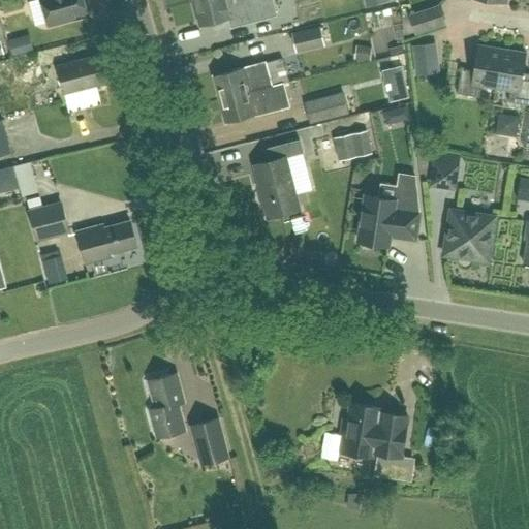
[(40,0),(48,25),(88,13),(84,0),(40,0)]
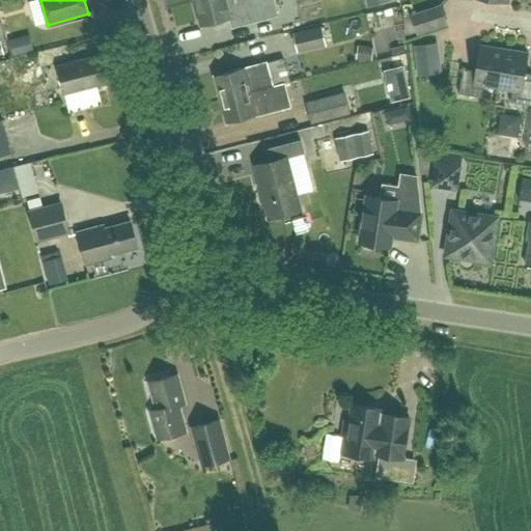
[(199,0),(194,1),(199,20),(202,19),(203,25),(229,18),(231,26),(277,14),(273,0),(199,0)]
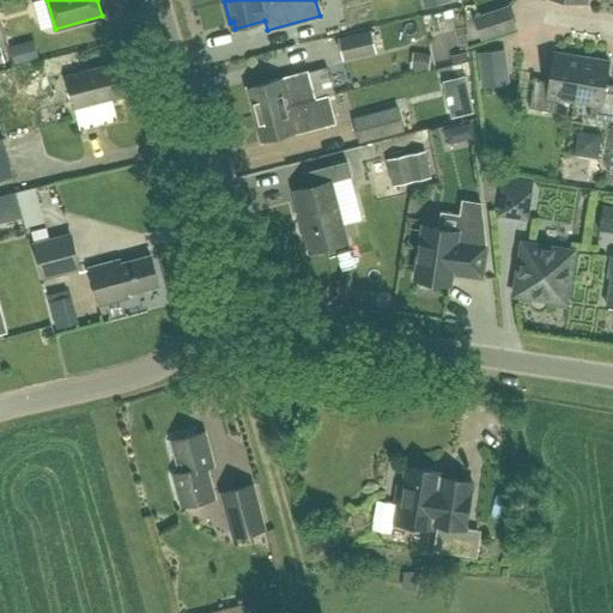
[(474,19),(481,40),(515,29),(509,7),(474,19)]
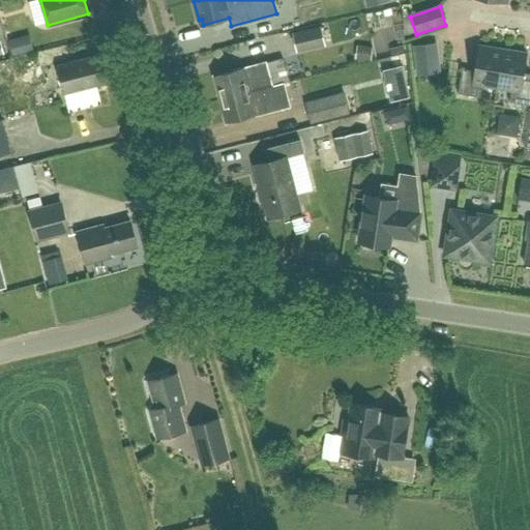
[(317,26),(292,32),(296,49),(320,42),(317,26)]
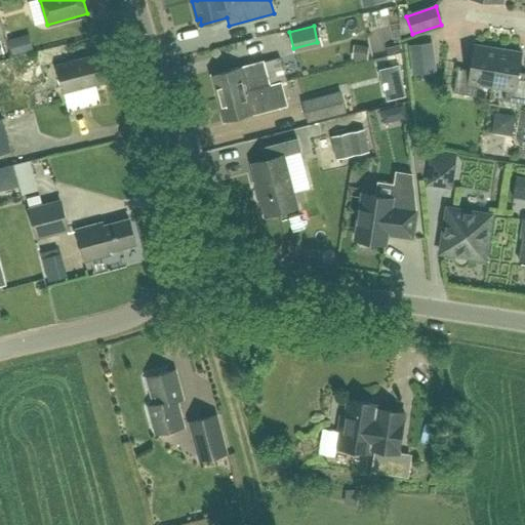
[(25,36),(9,40),(13,54),(29,49),(25,36)]
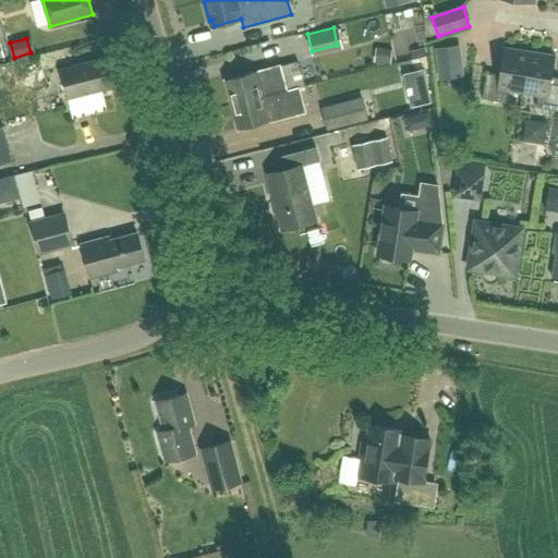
[(437,68),(463,64),(461,46),(435,49),(437,68)]
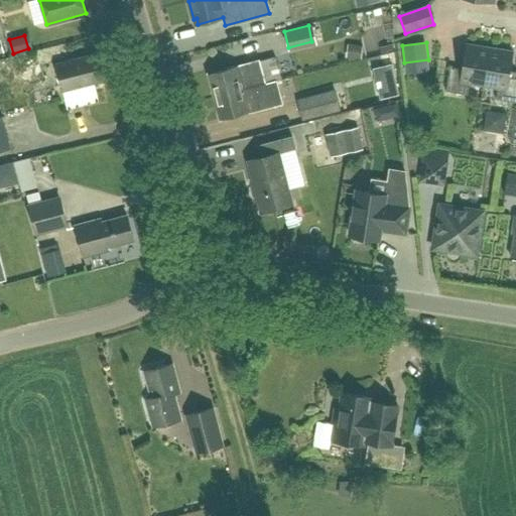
[(490,48),(466,44),(462,70),(449,68),(445,92),(467,96),(469,85),(483,87),(490,48)]
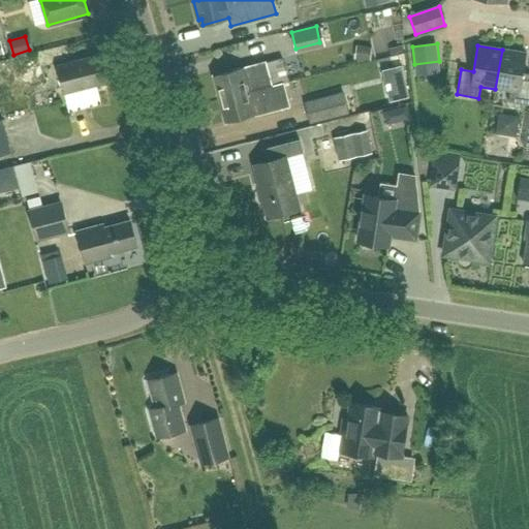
[(361,47),(360,58),(369,60),(370,48),(361,47)]
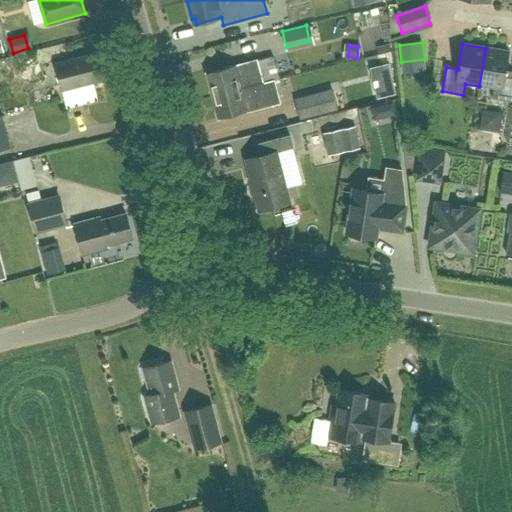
[(479,86),(493,88),(491,99),(511,102),(511,71),(506,71),(509,52),(486,48),(479,86)]
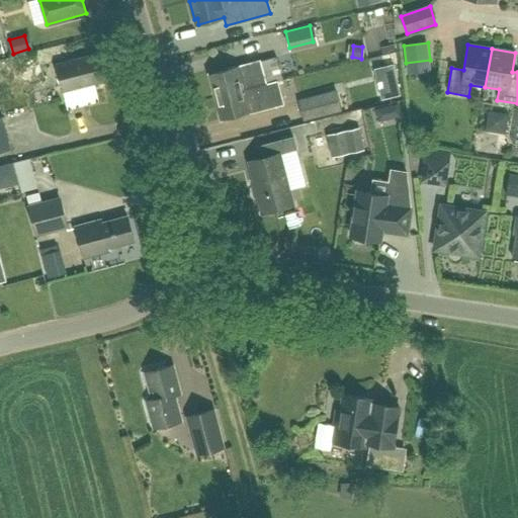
[(112,81),(111,76),(105,53),(57,65),(64,93),(112,81)]
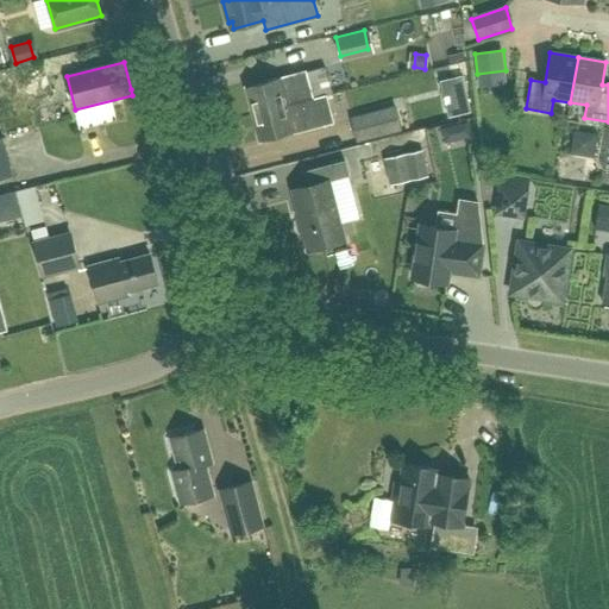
[(250,92),(248,92),(252,113),(288,104),(325,95),(332,94),(325,67),(307,71),(306,69),(249,85),(250,92)]
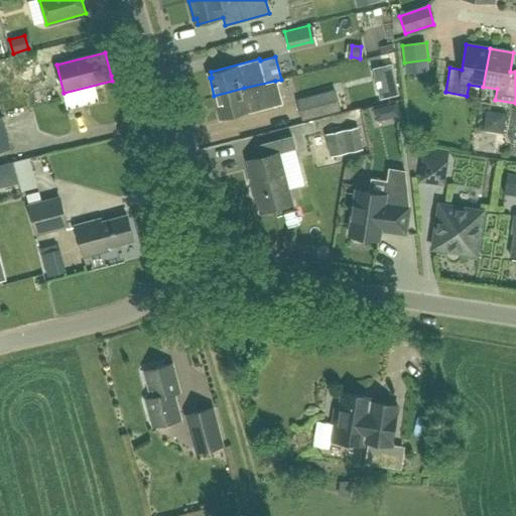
[(396,80),(378,84),(382,99),(400,95),(396,80)]
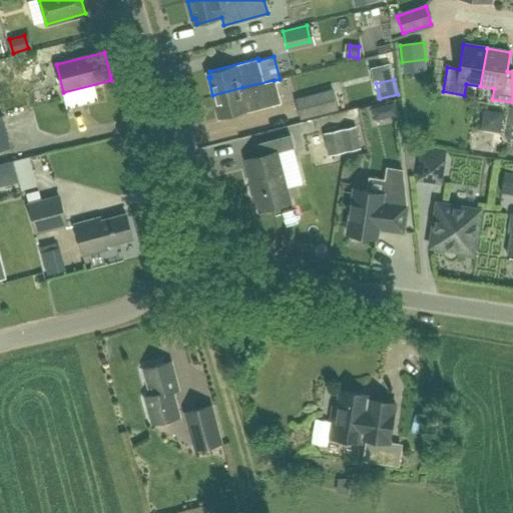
[(212,95),(217,112),(219,111),(221,117),(280,102),(274,80),(242,87),(212,95)]
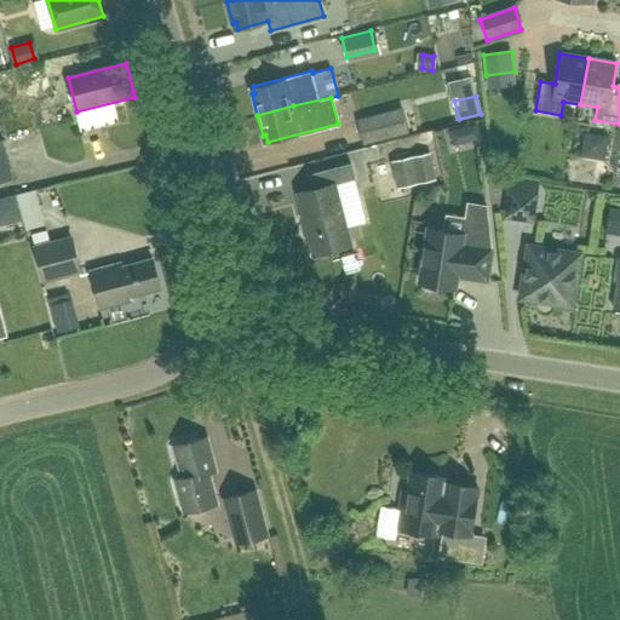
[(405,108),(359,120),(365,144),(411,132),(405,108)]
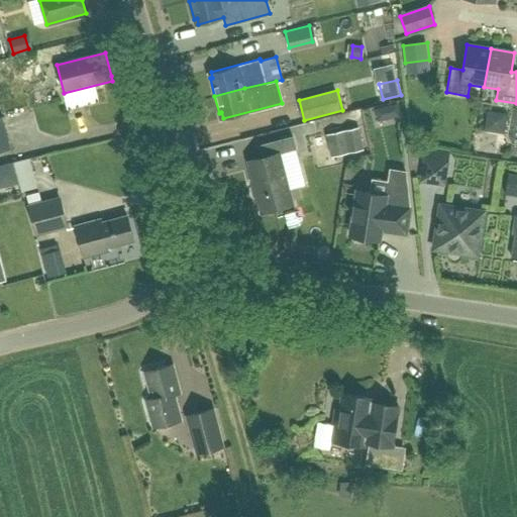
[(398,103),(387,106),(390,118),(400,116),(398,103)]
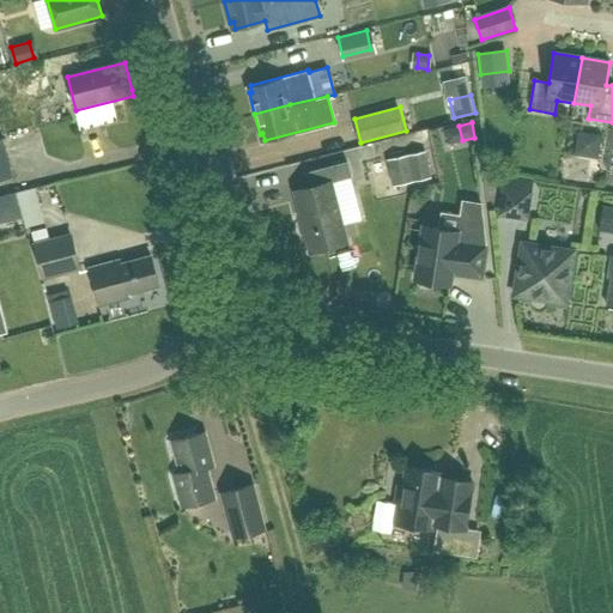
[(0,139),(0,180),(14,176),(5,139),(0,139)]
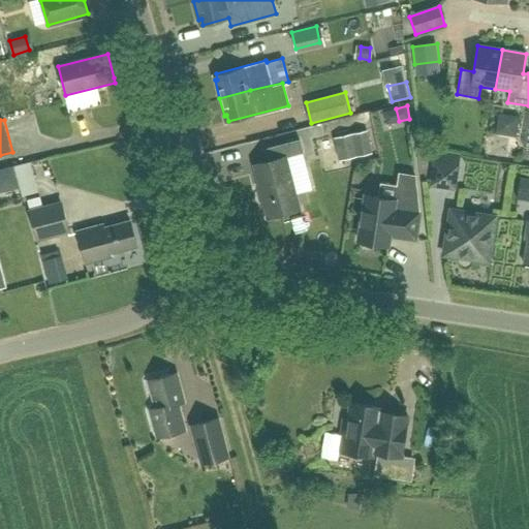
[(369,130),(335,137),(340,160),(374,153),(369,130)]
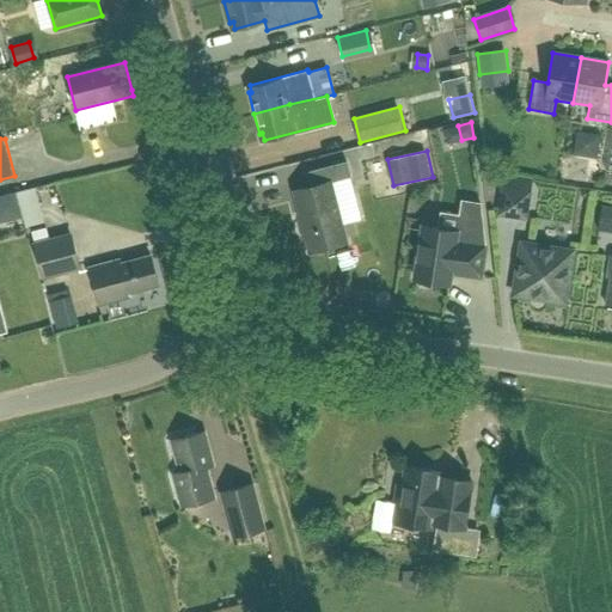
[(346,243),(331,182),(350,177),(347,161),(306,172),(310,187),(294,191),(310,251),(346,243)]
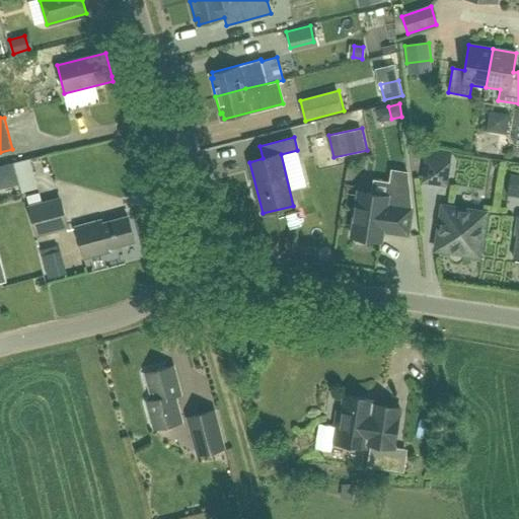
[(39,190),(34,159),(18,161),(22,192),(39,190)]
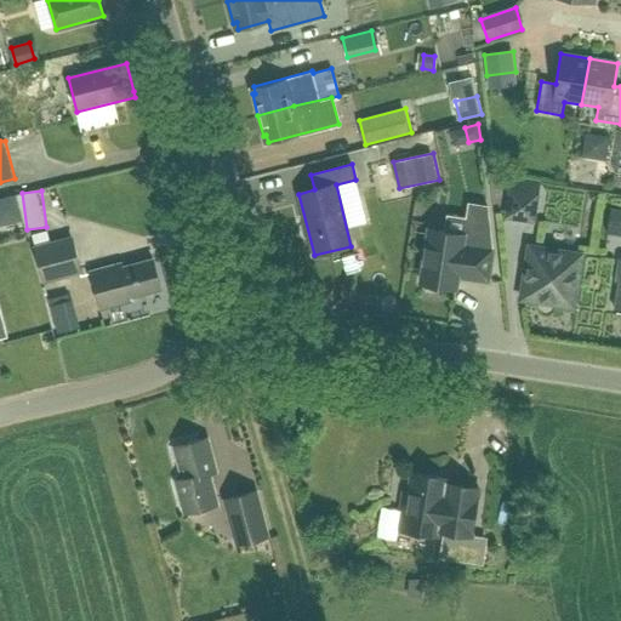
[(511,191),(506,217),(533,222),(536,195),(511,191)]
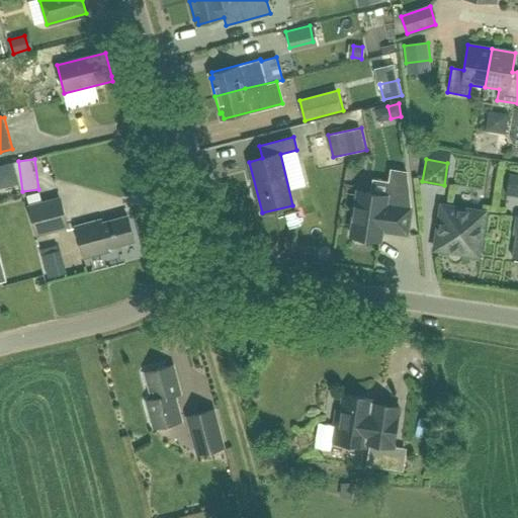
[(13,165),(0,168),(0,184),(1,187),(17,183),(13,165)]
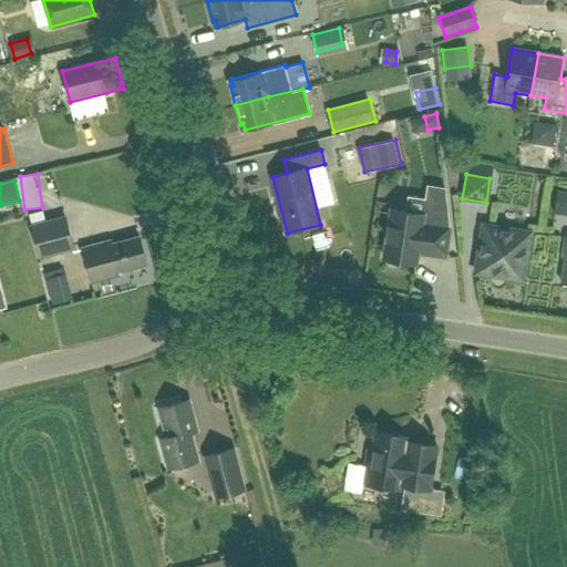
[(415,264),(416,253),(444,257),(449,228),(445,187),(428,185),(425,198),(408,196),(405,212),(391,209),(384,259),(387,259),(390,264),(400,265),(403,263),(415,264)]
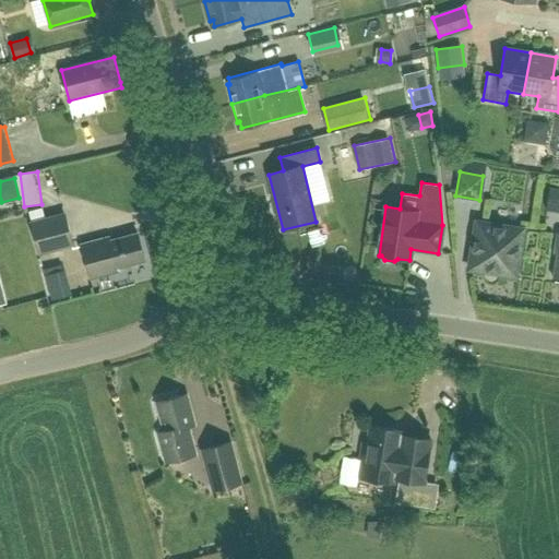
[(40,254),(76,245),(68,212),(32,222),(40,254)]
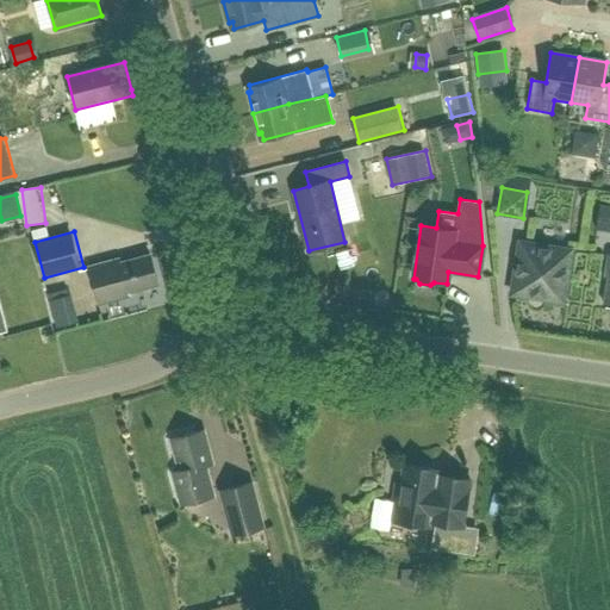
[(520,242),(511,294),(562,303),(571,250),(520,242)]
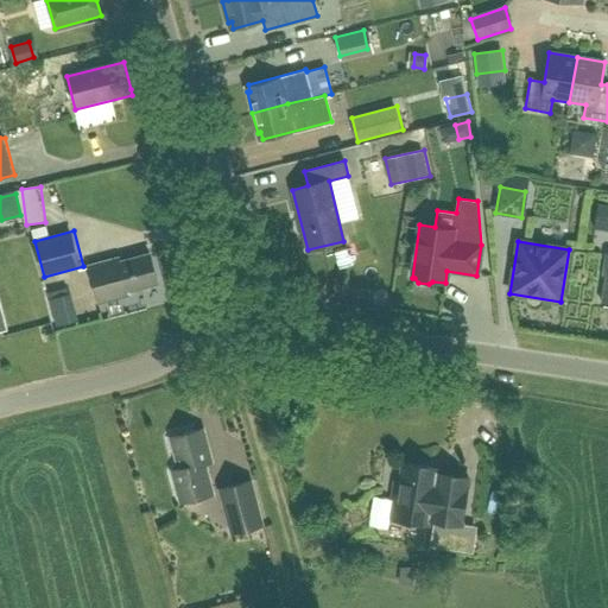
[(126,291),(156,284),(149,253),(118,261),(116,257),(87,264),(97,303),(127,296),(126,291)]
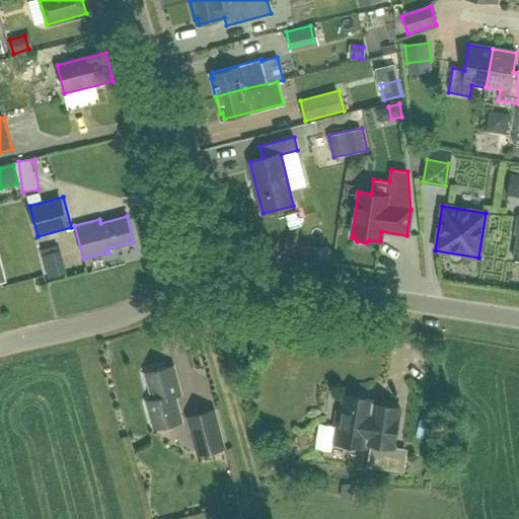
[(47,270),(60,270),(60,254),(47,254),(47,270)]
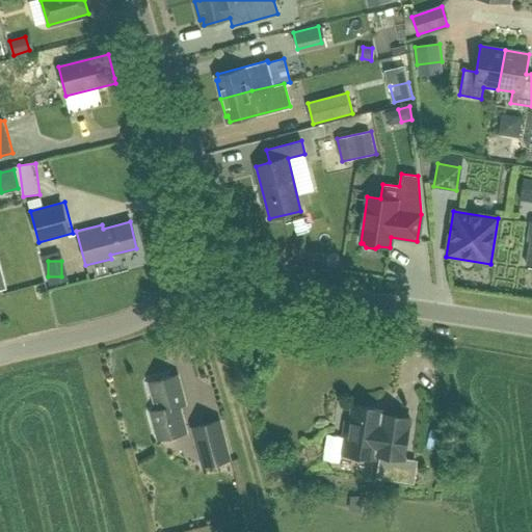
[(185,403),(177,375),(148,383),(155,411),(148,413),(156,441),(185,432),(180,414),(177,415),(175,406),(185,403)]
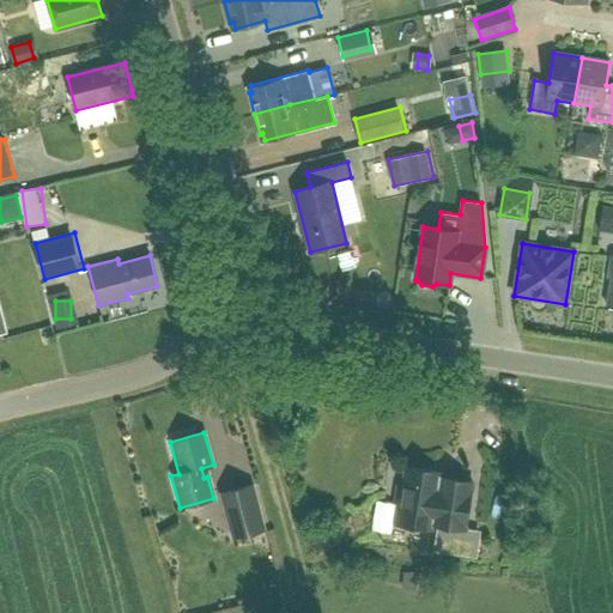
[(465,529),(472,483),(439,477),(439,472),(406,467),(402,487),(399,487),(396,503),(404,504),(400,525),(431,529),(431,525),(465,529)]
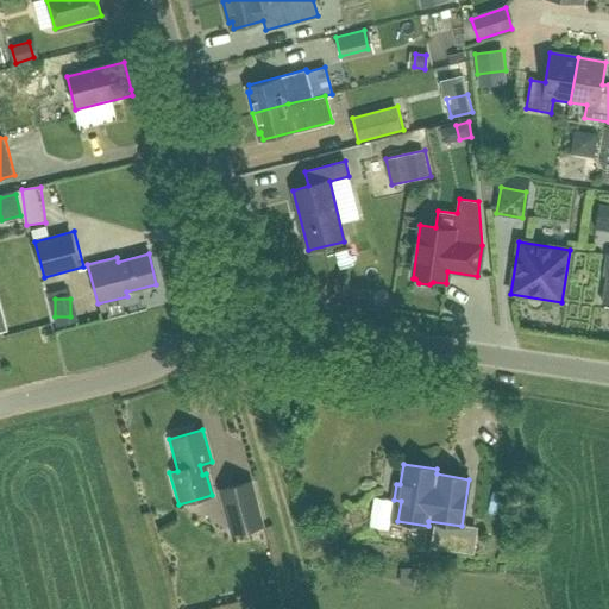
[(220,489),(232,535),(267,526),(255,479),(220,489)]
